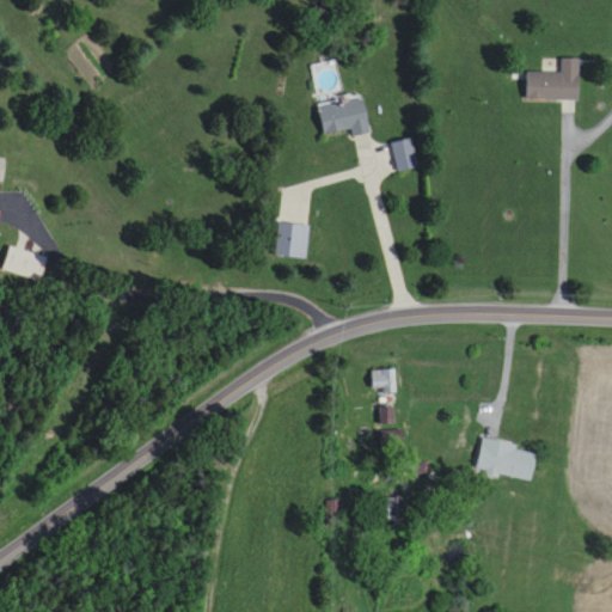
[(526,101),(577,101),(579,59),(561,59),(561,73),(526,73),(526,101)]
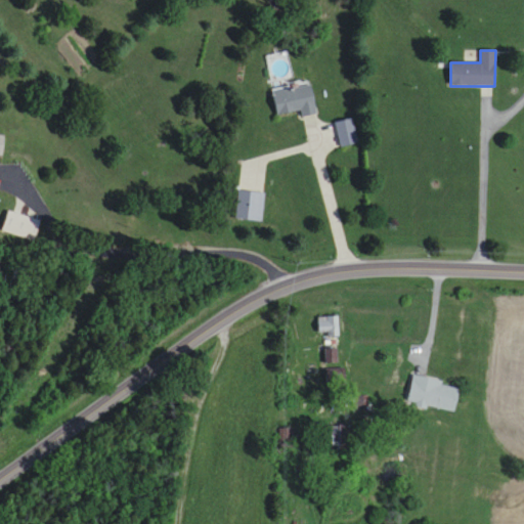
[(311,82),(272,87),(275,115),(301,112),(302,116),(315,114),(311,82)]
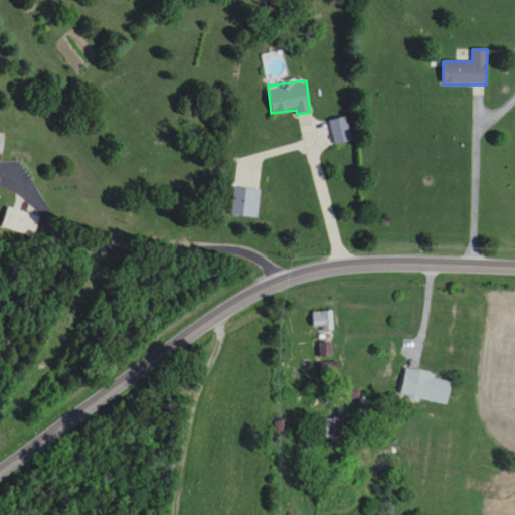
[(335,146),(352,141),(345,117),(328,122),(335,146)]
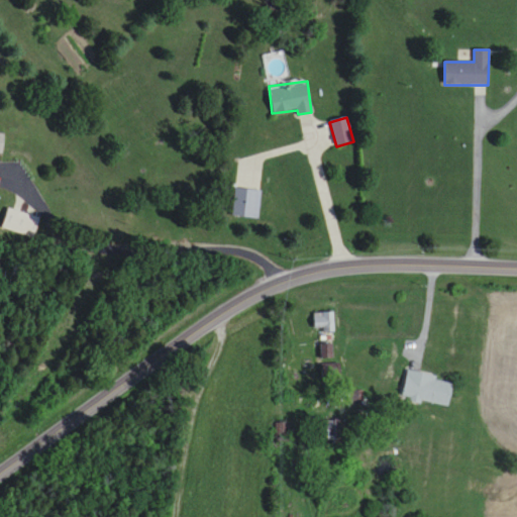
[(259,218),(262,190),(235,188),(232,216),(259,218)]
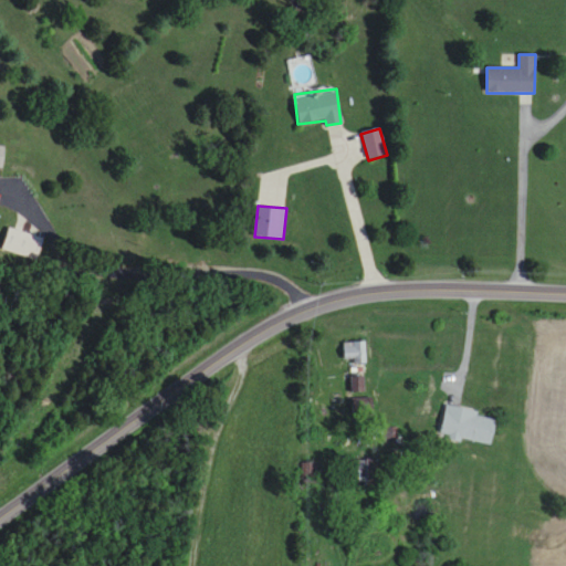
[(43,238),(8,228),(1,249),(37,260),(43,238)]
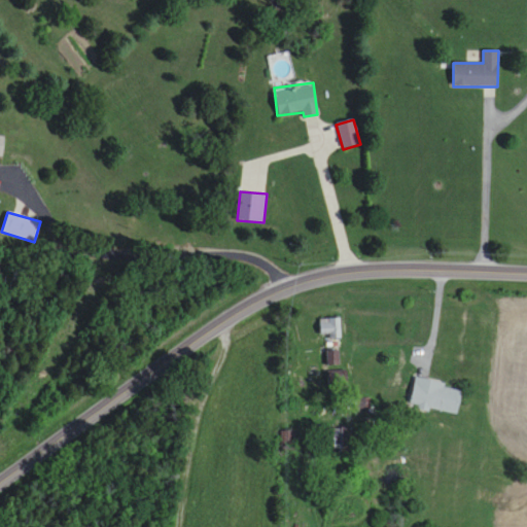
[(319,319),(319,338),(340,338),(340,319),(319,319)]
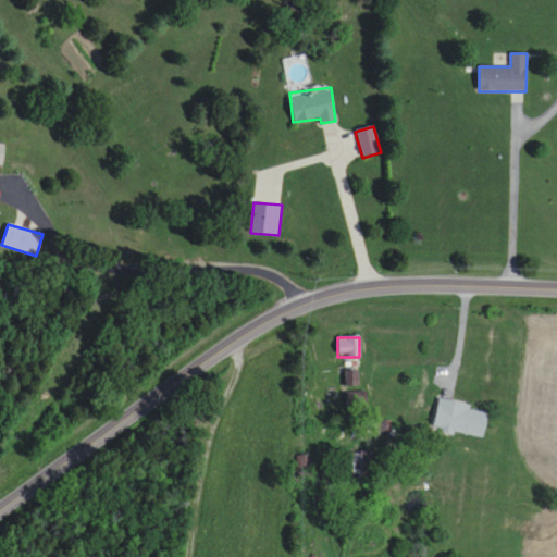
[(431,430),(483,437),(487,408),(435,401),(431,430)]
